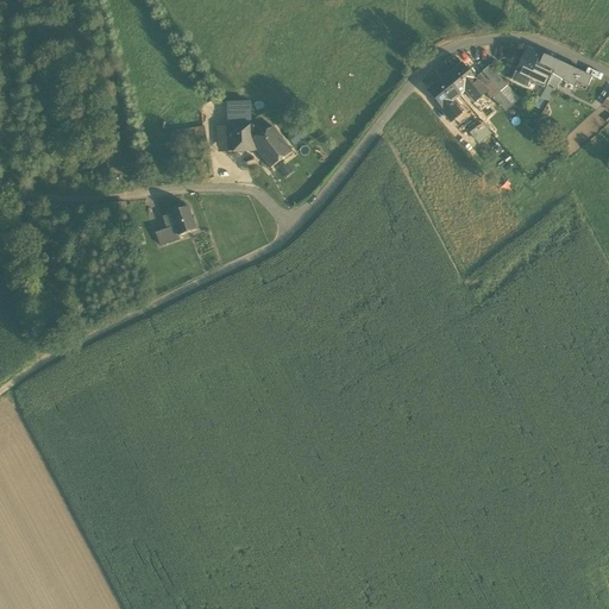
[(528,49),(516,73),(525,76),(528,79),(534,67),(540,54),(528,49)]
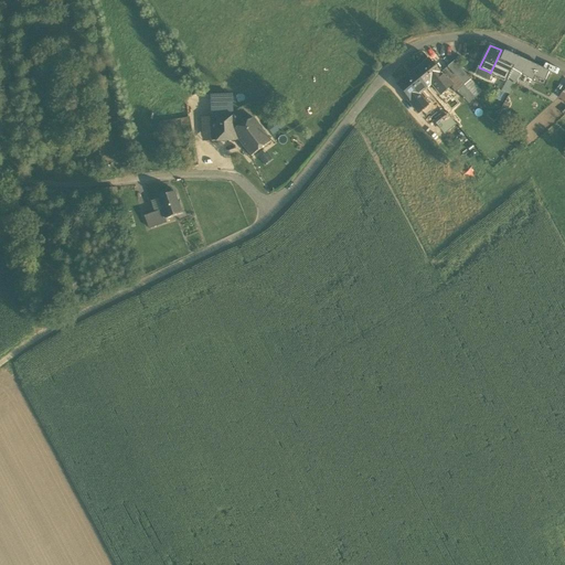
[(501,50),(496,62),(510,68),(512,70),(514,64),(518,57),(501,50)]
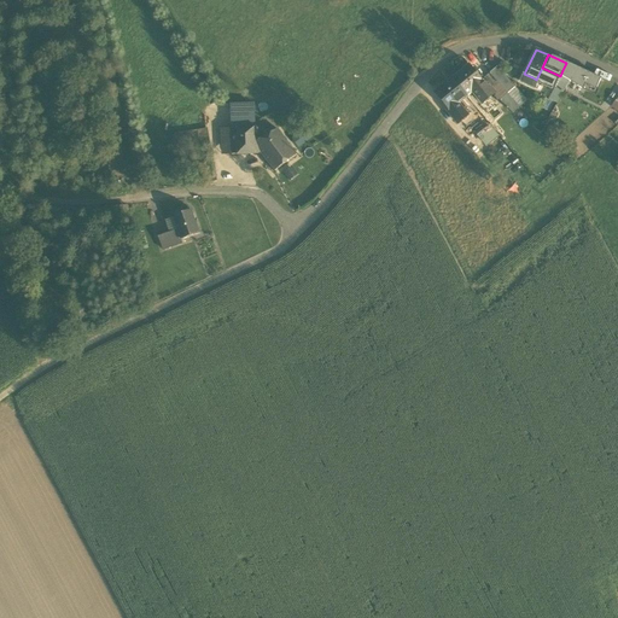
[(563,70),(560,76),(569,81),(581,88),(584,82),(588,74),(566,63),(563,70)]
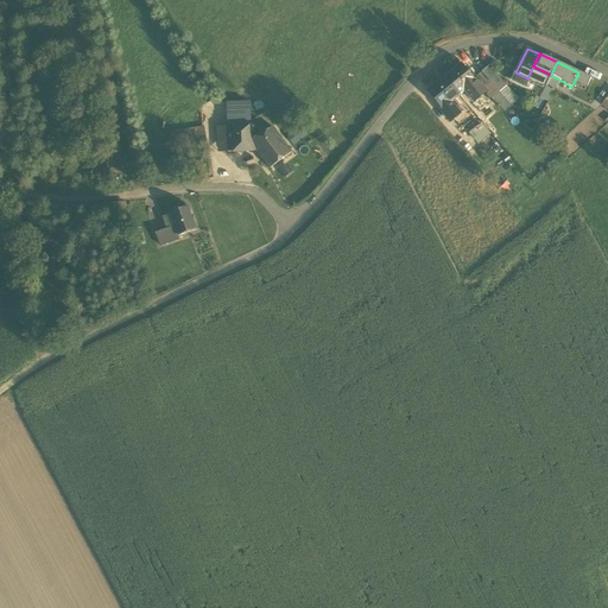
[(458,94),(464,90),(475,81),(474,78),(462,64),(445,77),(458,94)]
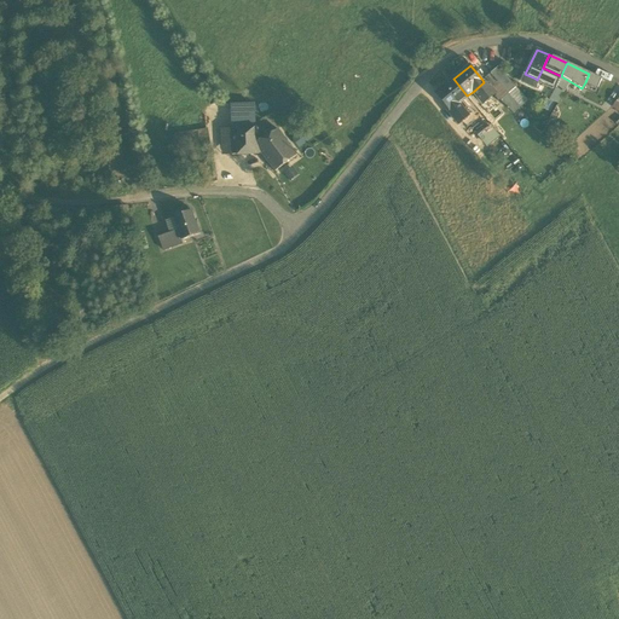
[(497,67),(490,73),(508,94),(508,93),(515,87),(497,67)]
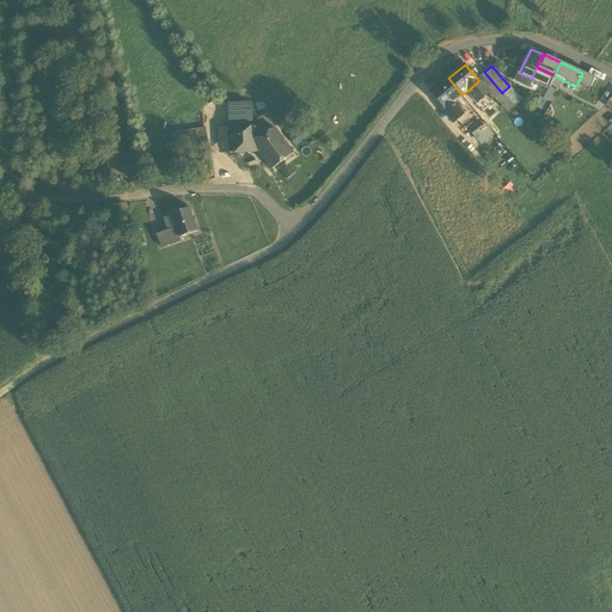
[(546,86),(552,74),(537,67),(531,79),(533,80),(546,86)]
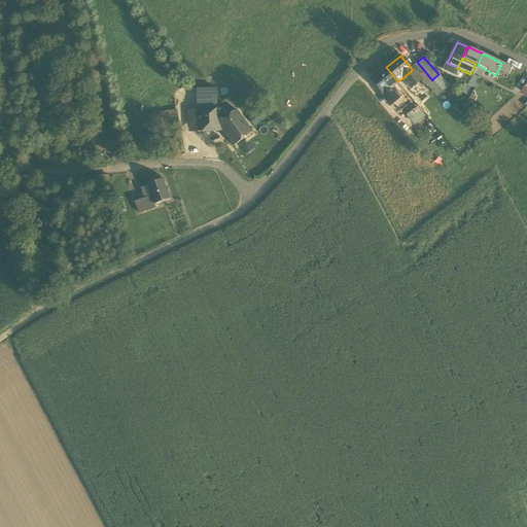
[(426,85),(432,80),(417,62),(411,68),(412,70),(418,76),(419,76),(422,79),(421,79),(426,85)]
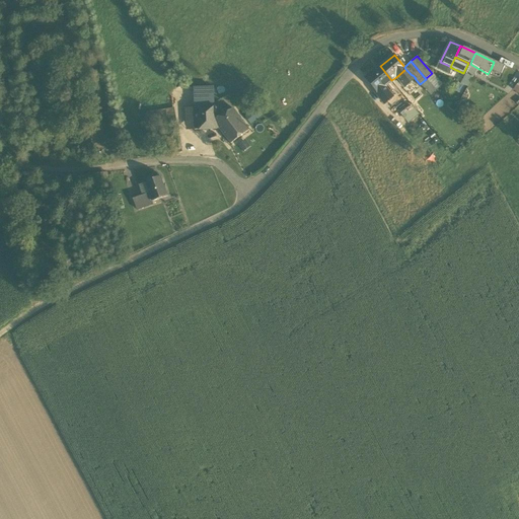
[(444,72),(447,65),(440,62),(437,68),(444,72)]
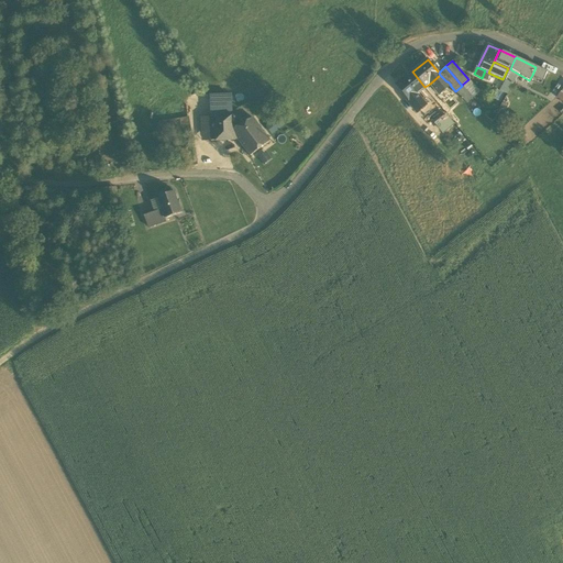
[(536,67),(532,75),(543,80),(547,72),(536,67)]
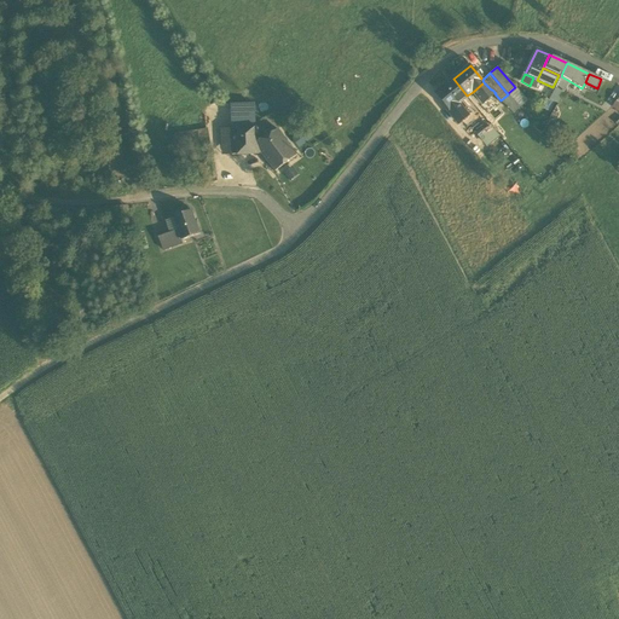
[(548,98),(557,102),(570,81),(561,76),(559,75),(553,87),(548,98)]
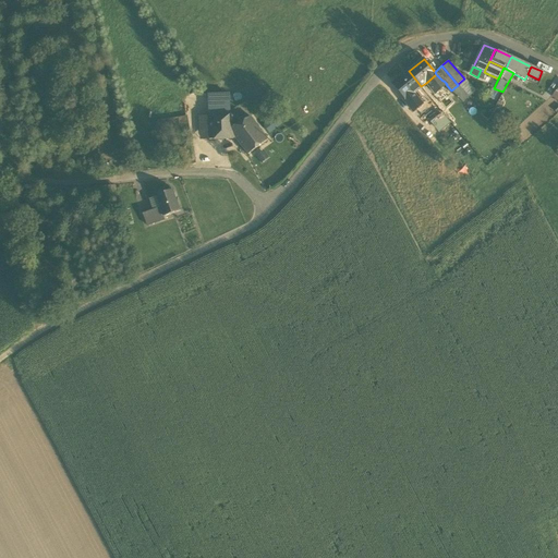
[(416,91),(421,86),(409,71),(393,84),(405,98),(403,99),(413,111),(422,104),(413,93),(416,91)]
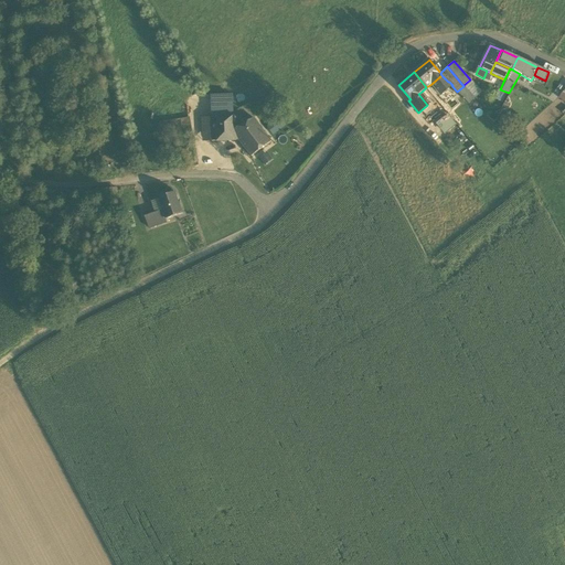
[(448,82),(441,75),(432,84),(440,95),(451,85),(452,85),(449,82),(448,82)]
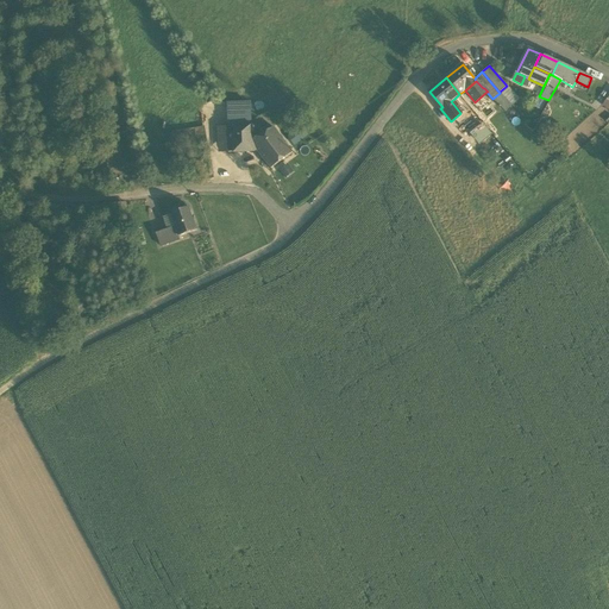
[(576,81),(572,87),(583,93),(588,87),(576,81)]
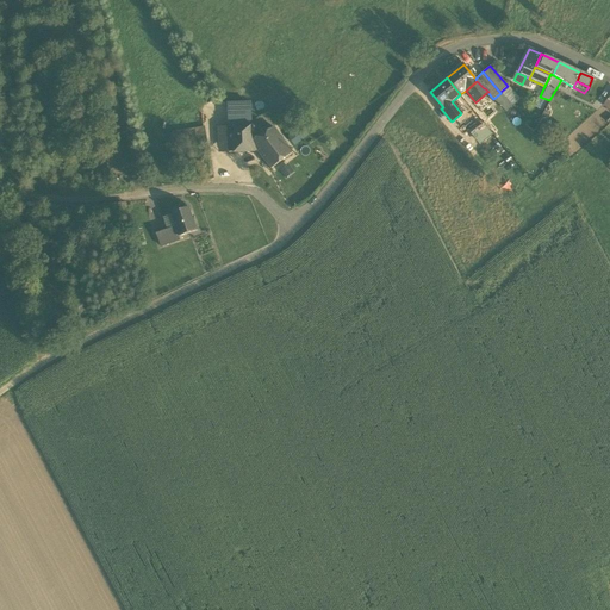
[(520,100),(508,86),(500,92),(500,93),(512,106),(520,100)]
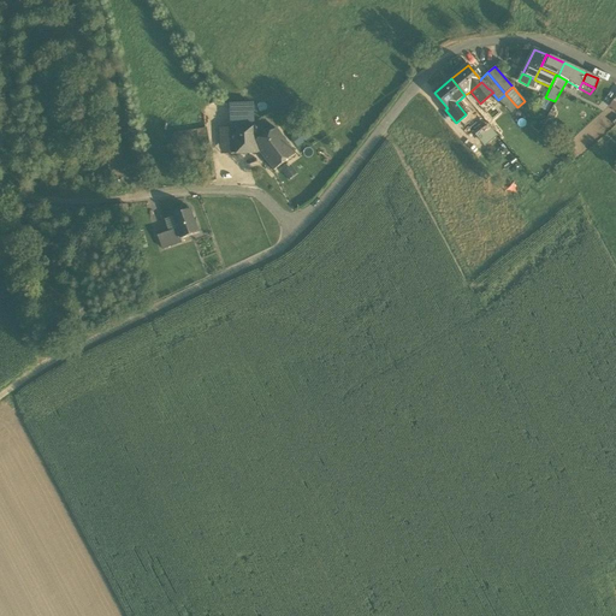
[(505,94),(498,100),(511,113),(517,107),(505,94)]
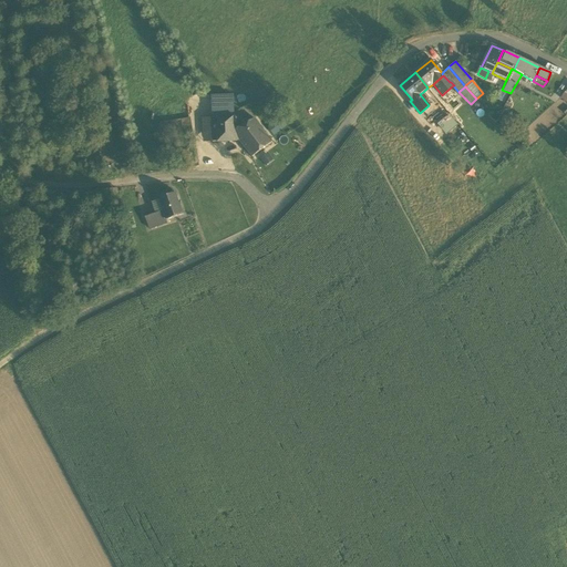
[(436,107),(423,92),(420,94),(429,105),(420,113),(424,117),(436,107)]
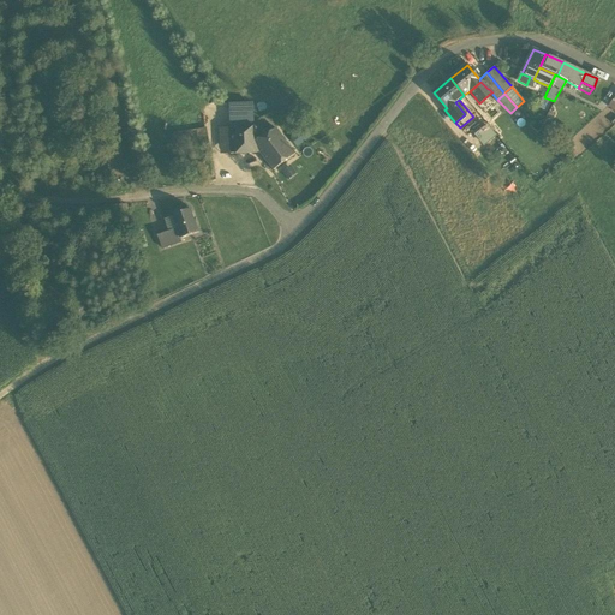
[(252,126),(254,126),(252,102),(228,103),(230,127),(249,127),(249,124),(252,124),(252,126)]
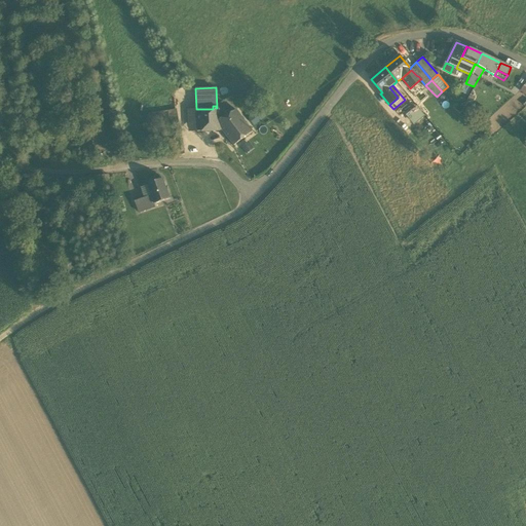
[(446,97),(440,102),(447,109),(453,105),(446,97)]
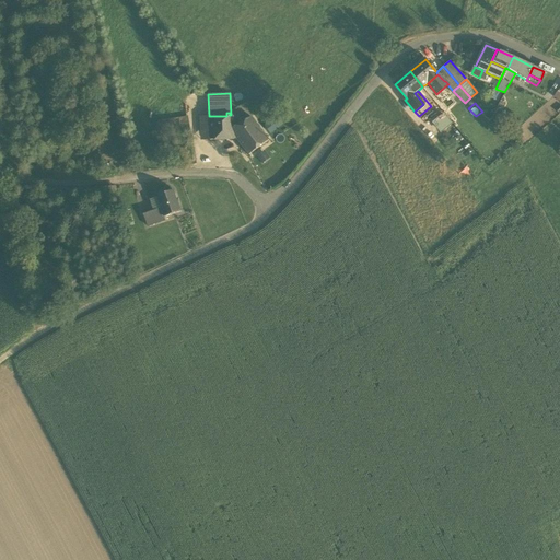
[(209,140),(236,139),(248,154),(268,140),(251,117),(235,126),(234,115),(231,115),(230,115),(230,113),(226,113),(226,116),(209,116),(208,116),(200,117),(201,140),(209,140)]
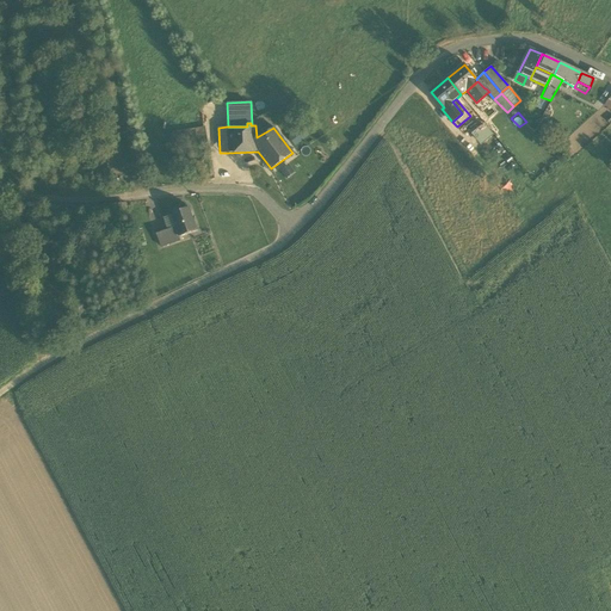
[(485,125),(473,134),(481,143),(492,135),(485,125)]
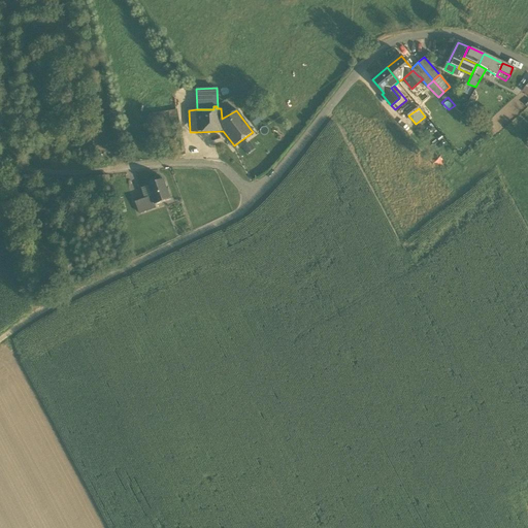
[(149,116),(156,156),(184,152),(176,110),(149,116)]
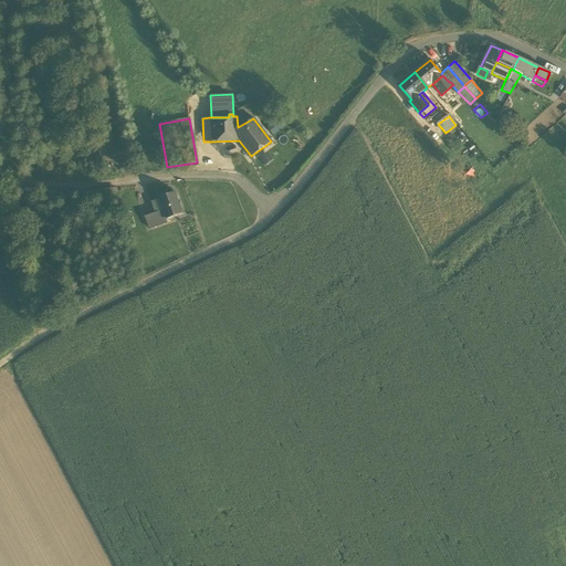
[(269,126),(273,133),(284,125),(280,118),(269,126)]
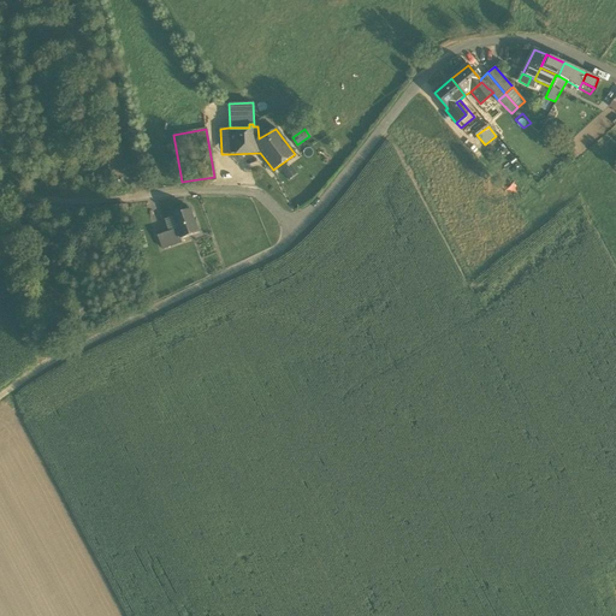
[(297,173),(291,166),(283,172),(289,181),(297,173)]
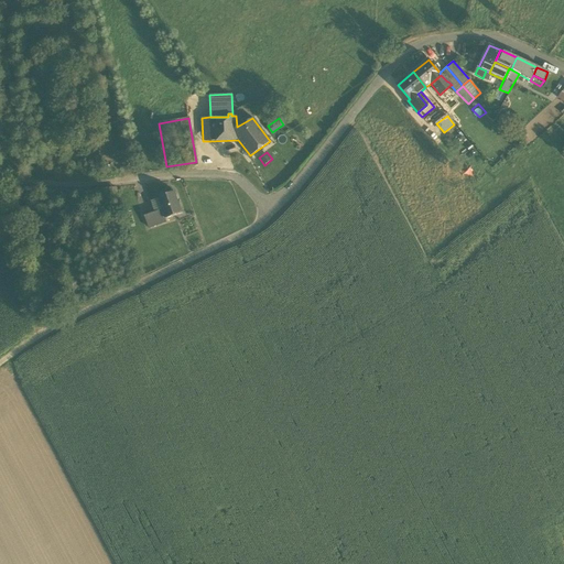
[(162,209),(164,219),(165,218),(181,214),(182,213),(177,203),(174,192),(158,197),(158,198),(162,209)]
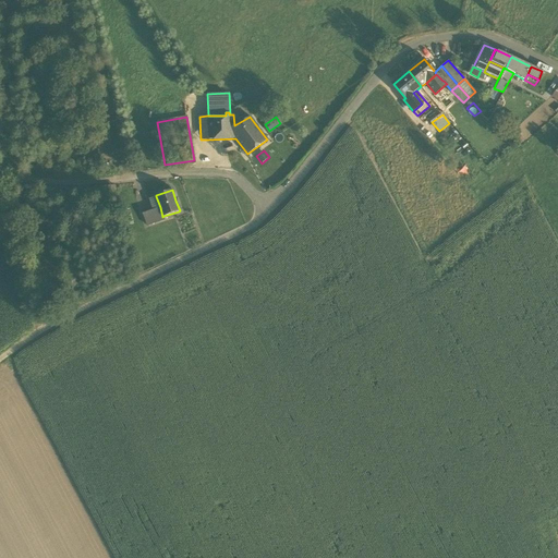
[(153,210),(160,207),(156,196),(148,199),(153,210)]
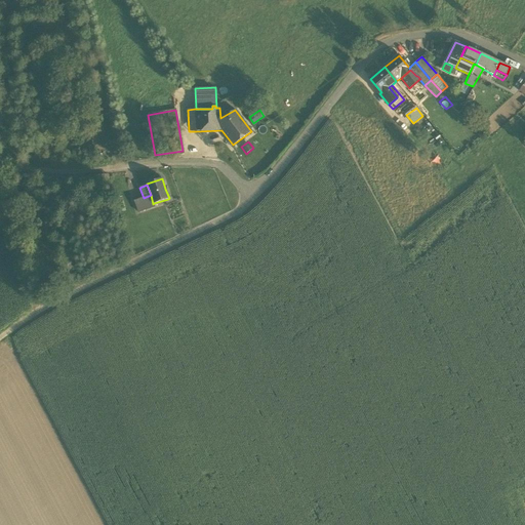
[(174,186),(165,189),(169,198),(168,199),(169,201),(178,198),(174,186)]
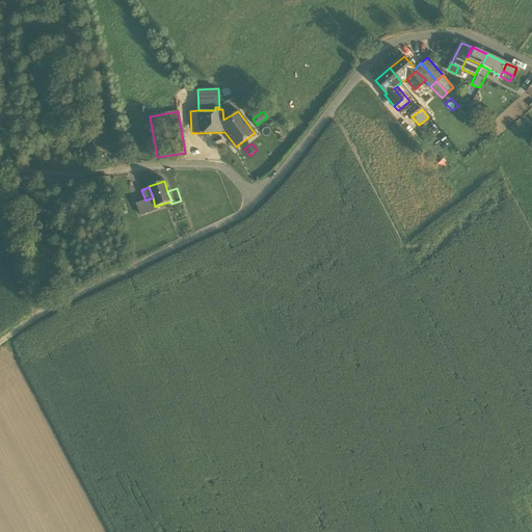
[(135,204),(139,215),(156,209),(156,206),(155,207),(153,197),(145,201),(135,204)]
